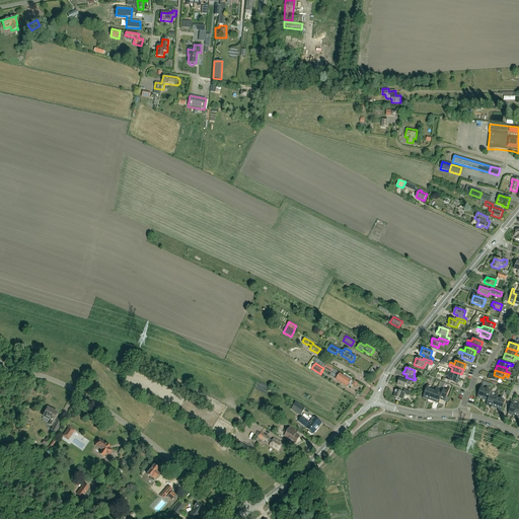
[(446,372),(446,374),(459,379),(461,374),(451,371),(450,374),(446,372)]
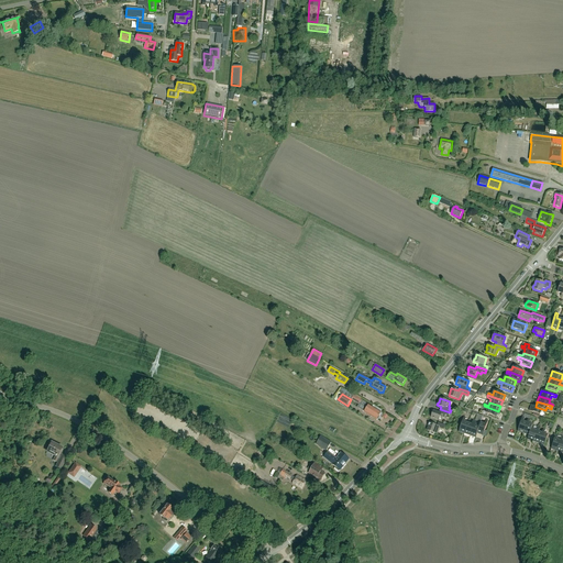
[(381,412),(372,407),(367,404),(363,411),(376,420),(377,419),(378,419),(378,418),(378,417),(381,412)]
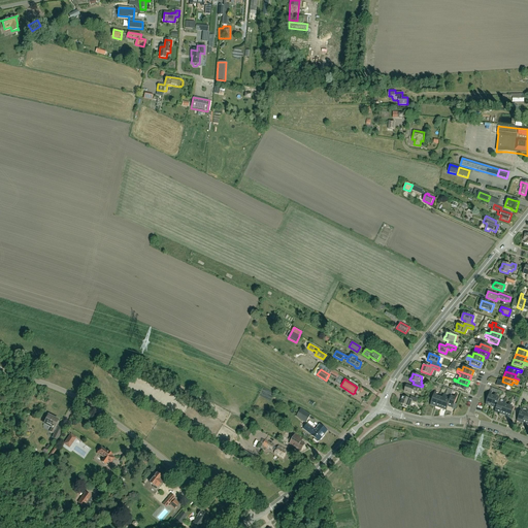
[(502,382),(498,380),(496,386),(500,387),(506,389),(507,386),(512,387),(512,385),(502,382)]
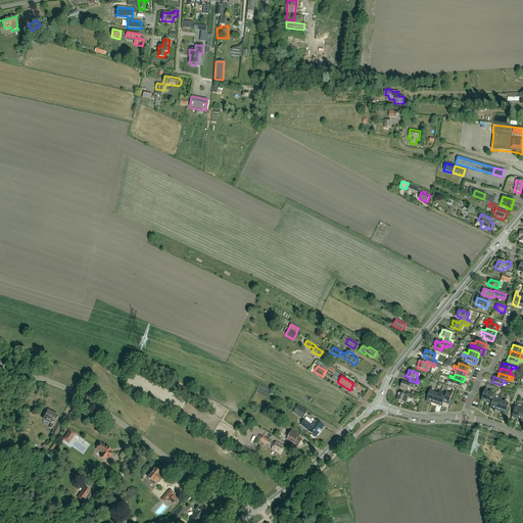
[(463,382),(449,377),(448,379),(453,381),(452,384),(462,387),(463,382)]
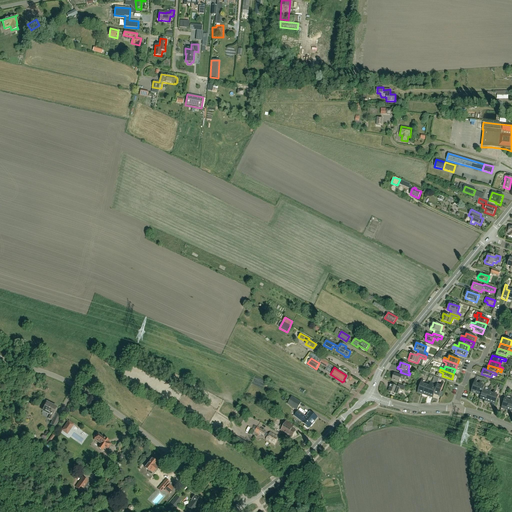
[(409,375),(400,372),(399,375),(393,373),(392,376),(393,376),(392,380),(399,382),(401,379),(404,380),(405,377),(408,378),(409,375)]
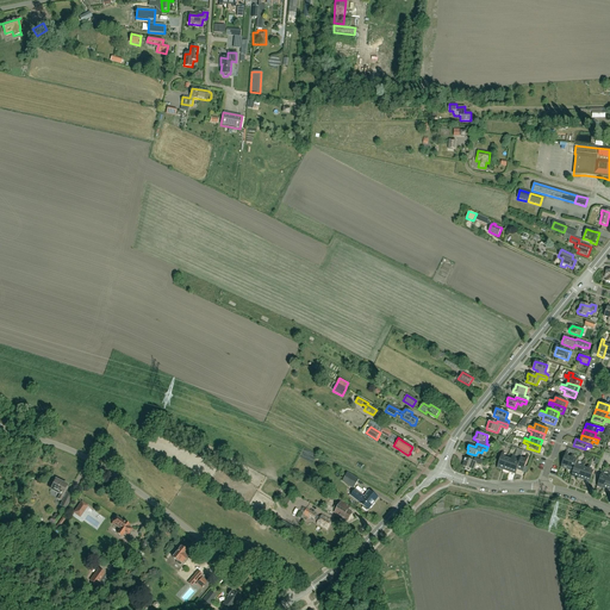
[(515,456),(509,473),(515,474),(517,471),(520,462),(516,461),(517,458),(520,449),(517,448),(515,456)]
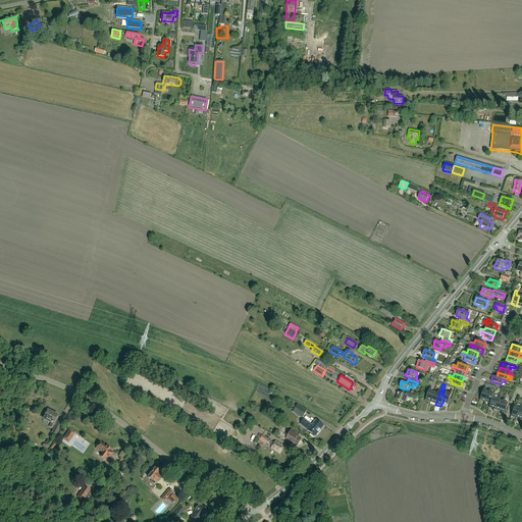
[(430,403),(434,393),(430,392),(432,387),(430,386),(425,401),(430,403)]
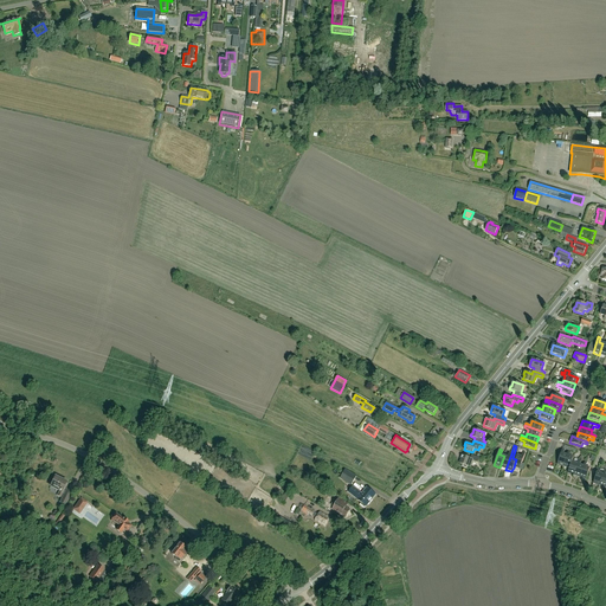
[(562,468),(567,456),(563,455),(565,450),(562,449),(556,465),(562,468)]
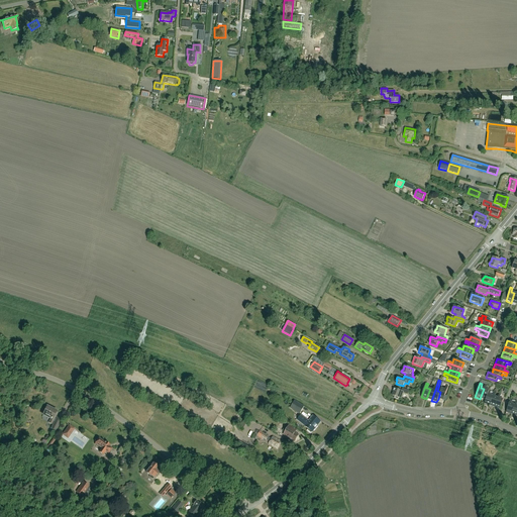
[(484,389),(480,399),(485,400),(489,391),(486,389),(487,386),(485,385),(484,389)]
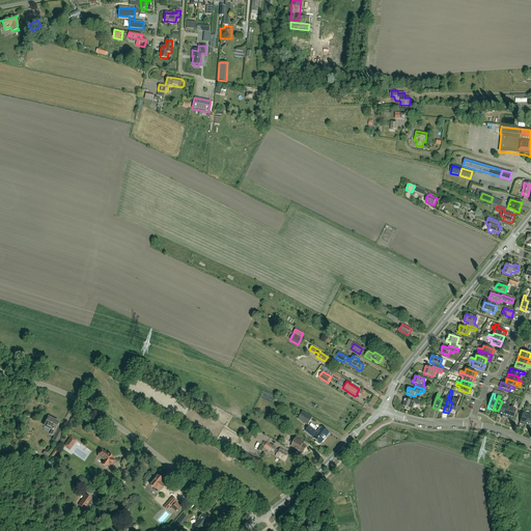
[(442,399),(438,410),(443,412),(448,397),(446,396),(445,400),(442,399)]
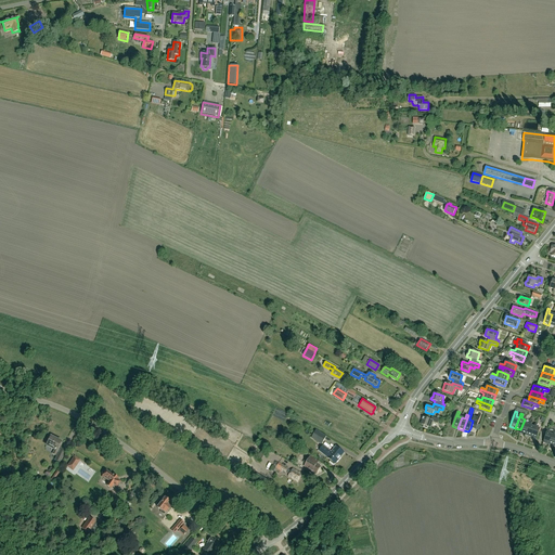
[(474,417),(473,421),(470,428),(476,429),(481,415),(479,414),(477,418),(474,417)]
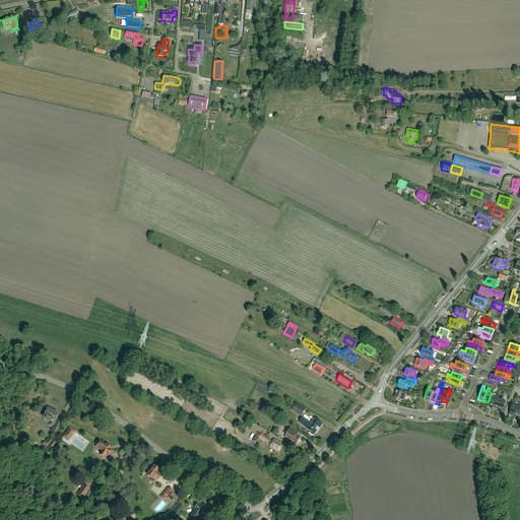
[(401,400),(403,400),(405,395),(409,397),(411,393),(404,390),(403,393),(396,391),(395,393),(395,394),(394,397),(397,398),(396,400),(400,402),(401,400)]
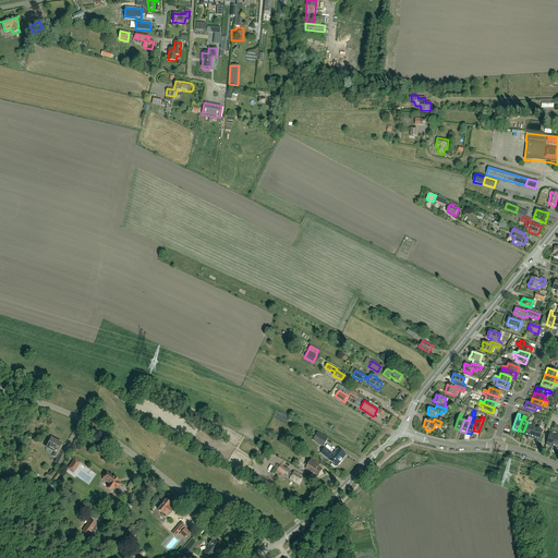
[(528,422),(523,432),(522,436),(528,438),(532,427),(528,426),(530,422),(528,422)]
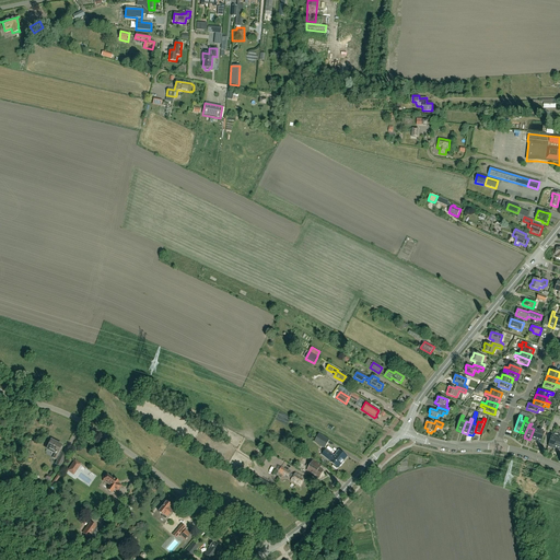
[(534,429),(529,440),(535,442),(539,431),(536,430),(537,426),(535,424),(534,429)]
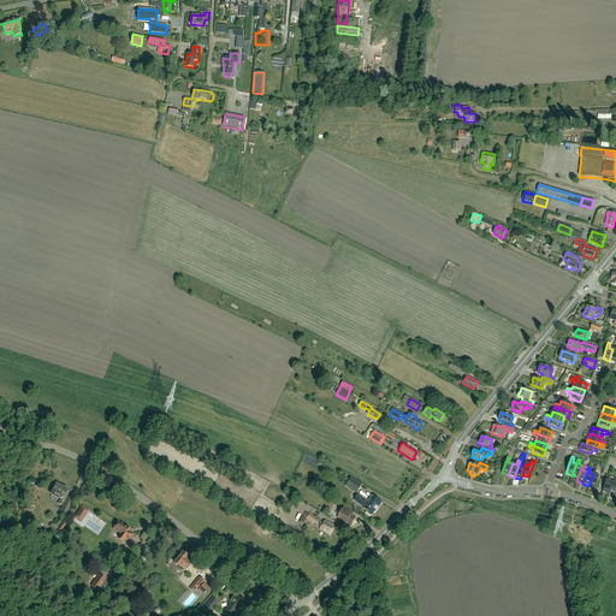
[(593,474),(588,486),(596,489),(599,477),(596,475),(597,471),(594,469),(593,474)]
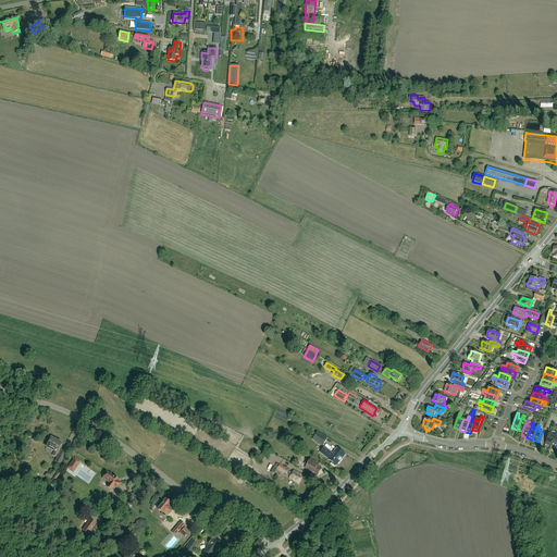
[(551,446),(555,433),(552,432),(552,431),(549,430),(545,444),(551,446)]
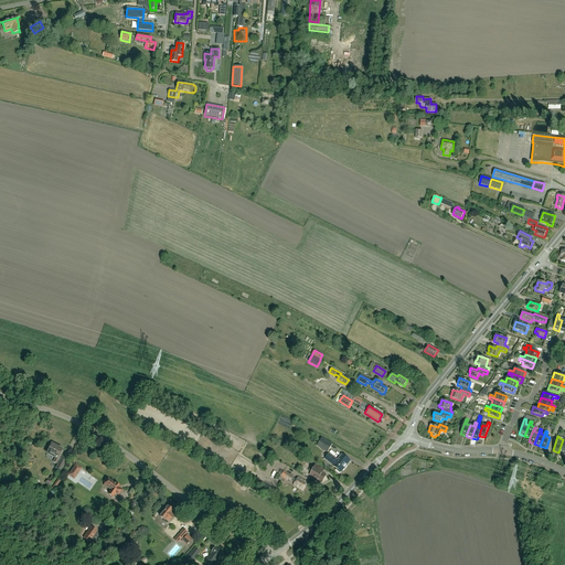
[(317,446),(328,452),(333,444),(322,437),(317,446)]
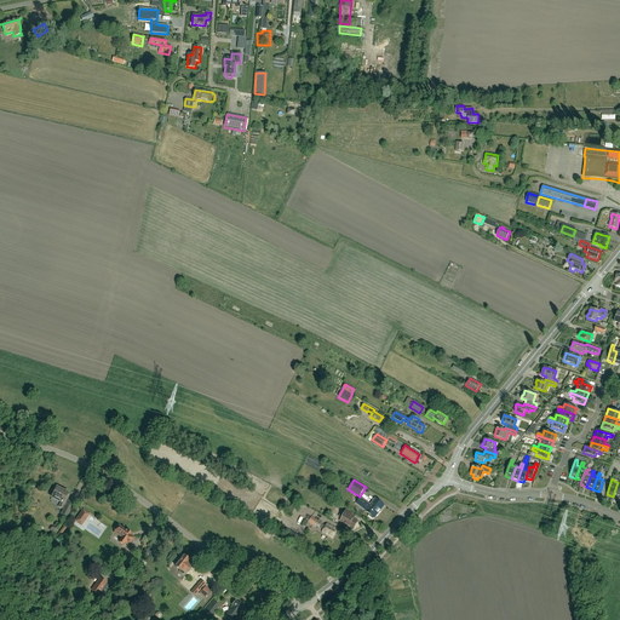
[(52,498),(61,501),(58,507),(61,509),(63,510),(62,514),(68,517),(74,503),(67,500),(68,499),(65,498),(68,493),(56,488),(52,498)]
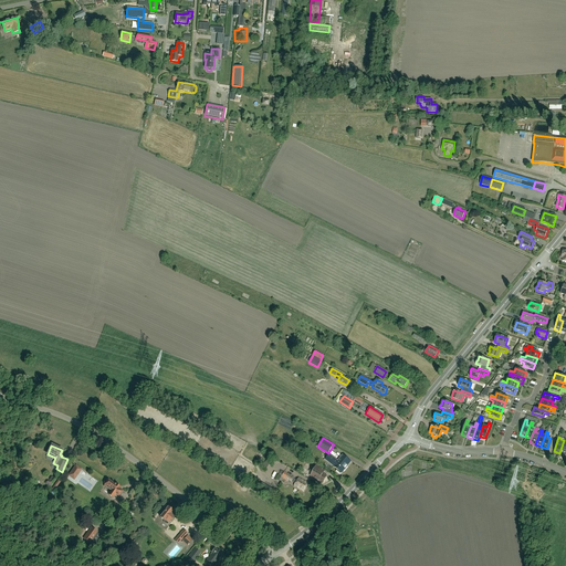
[(336,471),(341,474),(350,462),(346,458),(346,459),(343,456),(338,461),(329,454),(325,460),(334,467),(337,470),(336,471)]
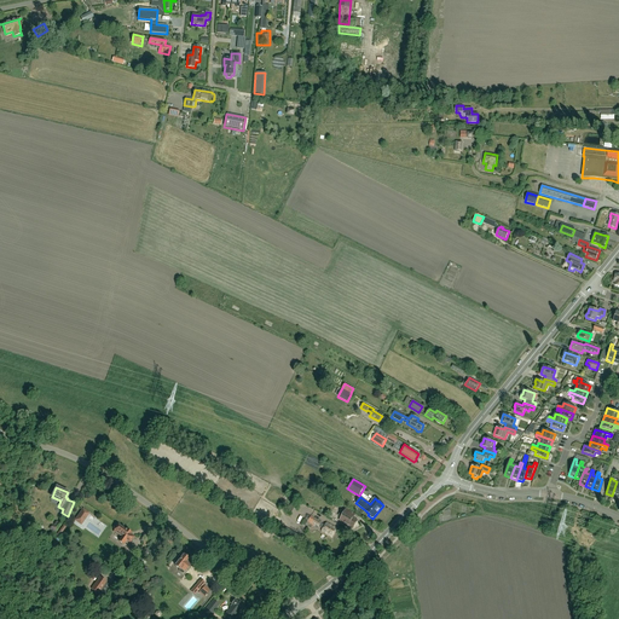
[(84,508),(75,520),(79,522),(87,510),(84,508)]
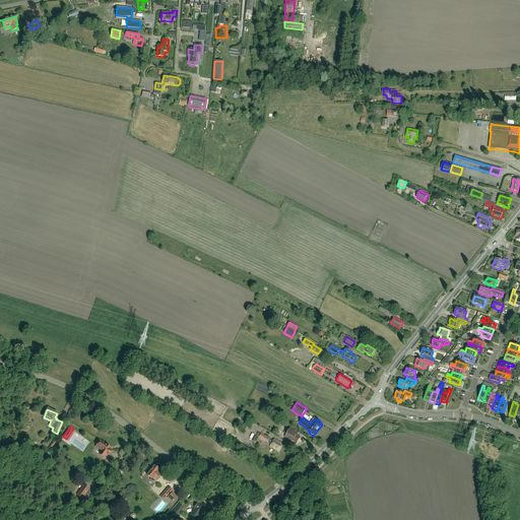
[(300,438),(297,436),(299,433),(291,428),(285,438),(297,444),(300,438)]
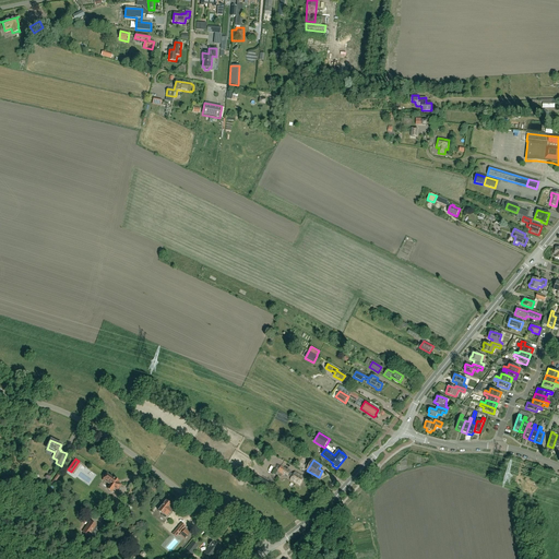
[(288,475),(292,478),(290,480),(300,486),(305,478),(295,473),(294,475),(290,473),(290,472),(285,468),(284,468),(277,465),(275,470),(273,474),(275,475),(277,472),(284,475),(284,474),(287,476),(288,475)]
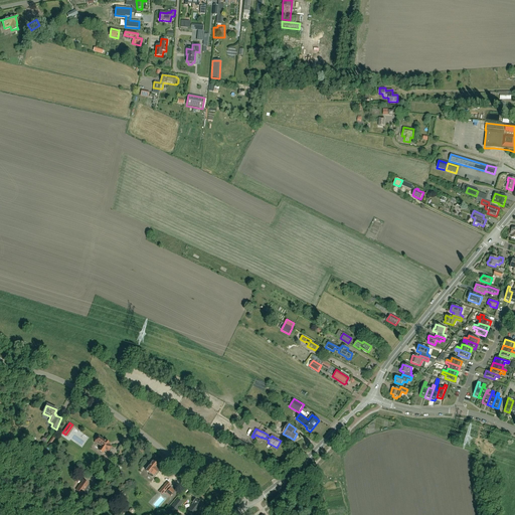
[(99,436),(95,434),(88,444),(92,446),(93,445),(99,450),(99,451),(102,453),(105,450),(108,452),(111,447),(108,445),(109,443),(105,441),(105,442),(104,441),(98,438),(99,436)]
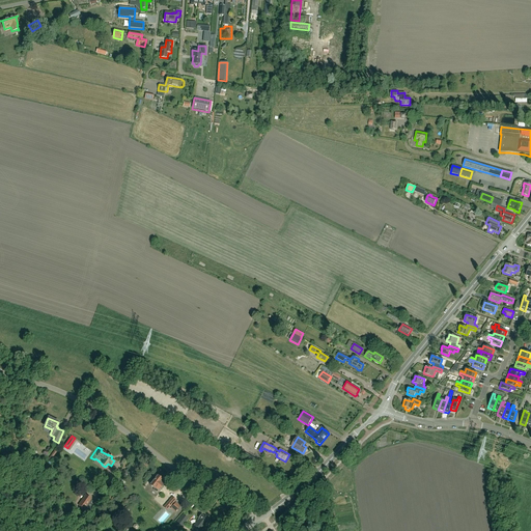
[(57,452),(55,450),(48,459),(50,460),(57,452)]
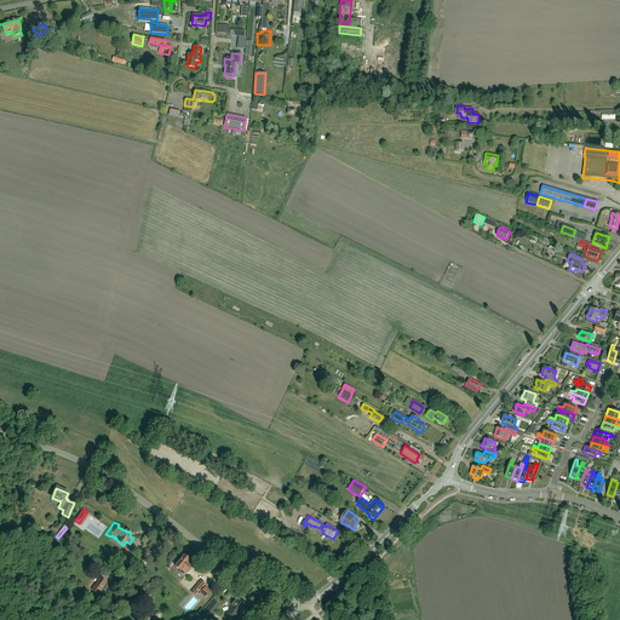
[(300,537),(287,528),(283,533),(297,541),(300,537)]
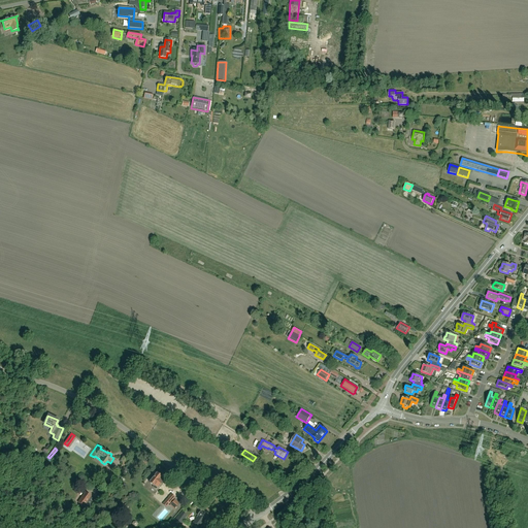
[(154,473),(149,480),(151,482),(150,483),(154,486),(153,487),(154,488),(156,487),(157,488),(162,483),(160,481),(161,480),(160,479),(160,477),(156,474),(156,475),(154,473)]
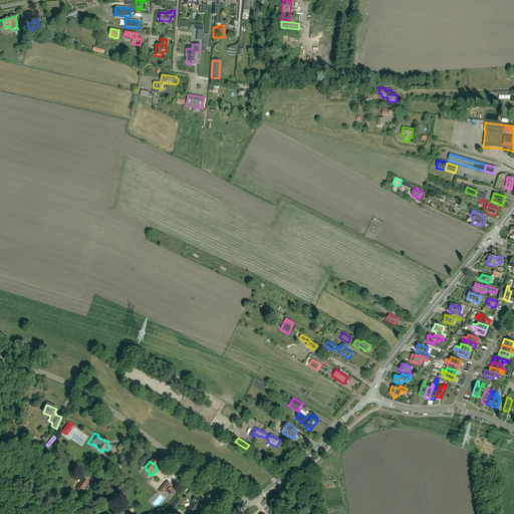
[(82,479),(75,489),(81,494),(82,493),(86,495),(92,487),(88,484),(88,483),(82,479)]
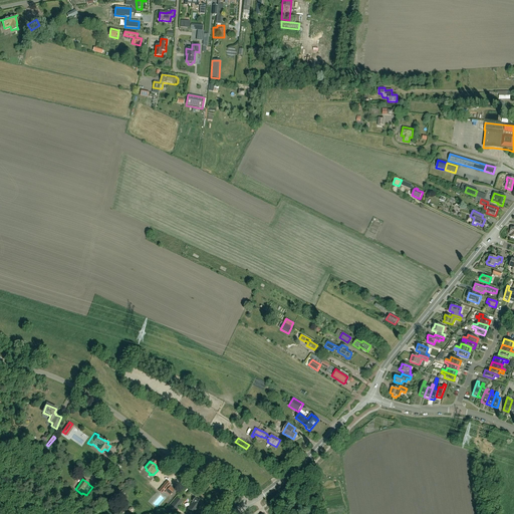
[(171,484),(167,481),(161,488),(165,491),(171,484)]
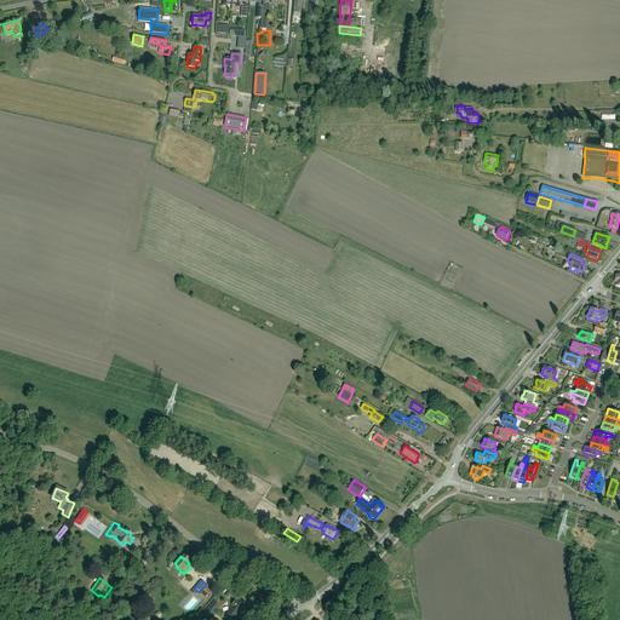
[(199,593),(190,607),(196,610),(205,597),(199,593)]
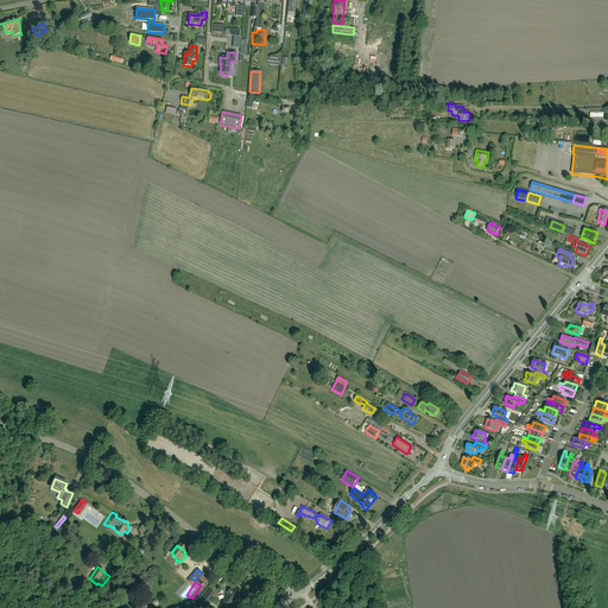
[(208,605),(216,594),(209,589),(201,599),(208,605)]
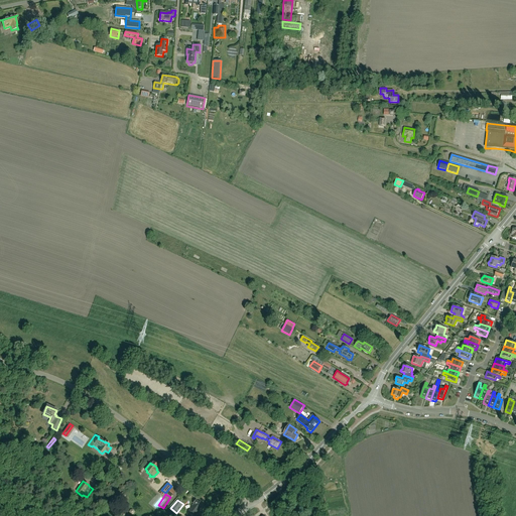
[(196,500),(192,504),(187,511),(195,515),(200,509),(203,505),(196,500)]
